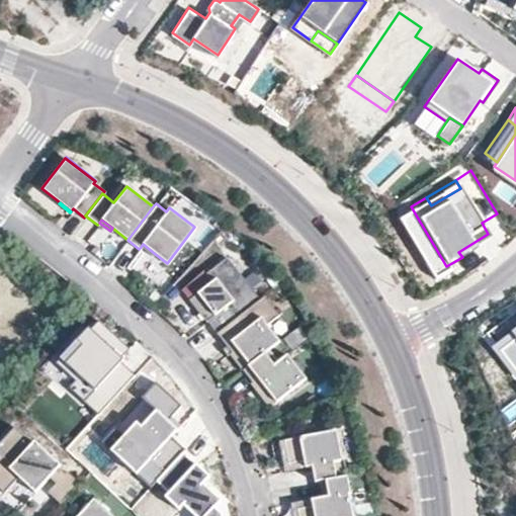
[(154,253),(143,244),(141,247),(152,255),(154,253)]
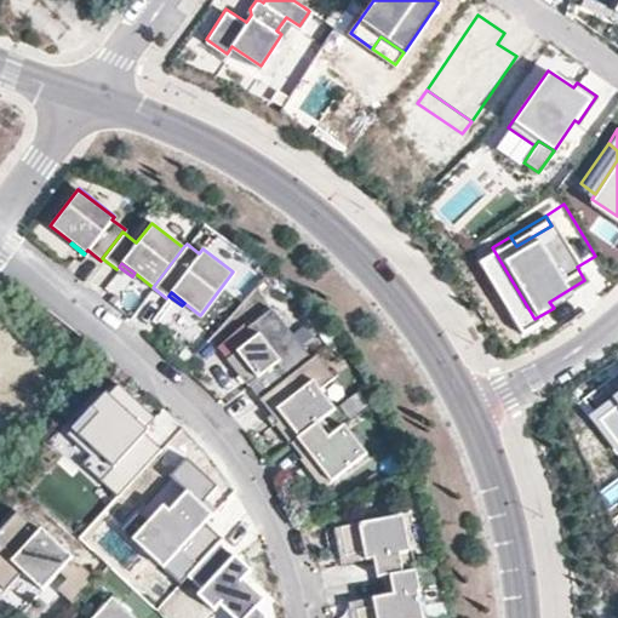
[(309,358),(270,307),(245,326),(253,336),(224,358),(245,384),(247,383),(258,398),(309,358)]
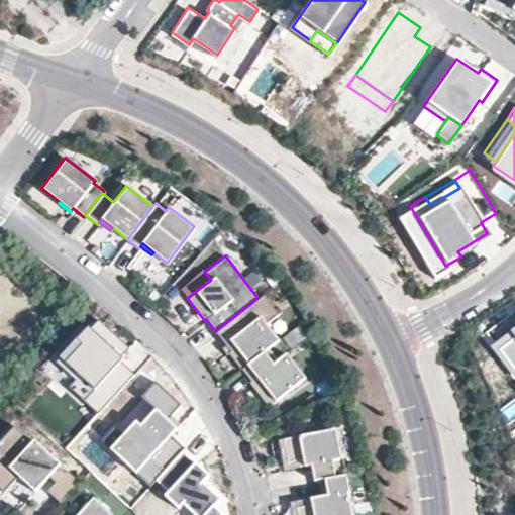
[(258,298),(215,331),(225,344),(229,340),(235,346),(228,352),(240,369),(267,348),(278,339),(265,323),(277,313),(262,295),(258,298)]
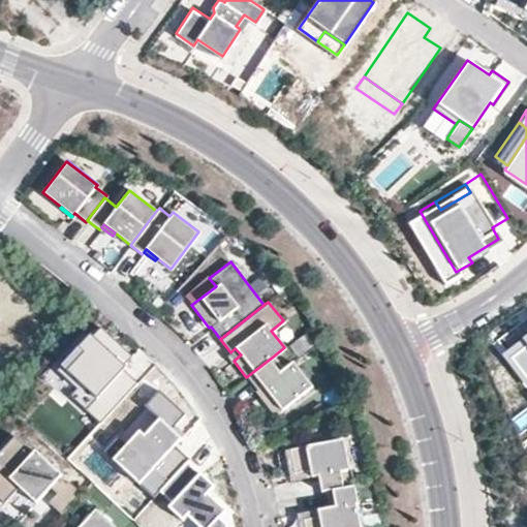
[(99,423),(136,381),(123,368),(126,361),(113,348),(118,342),(100,324),(91,335),(89,333),(78,346),(83,351),(65,370),(79,382),(74,388),(68,394),(99,423)]
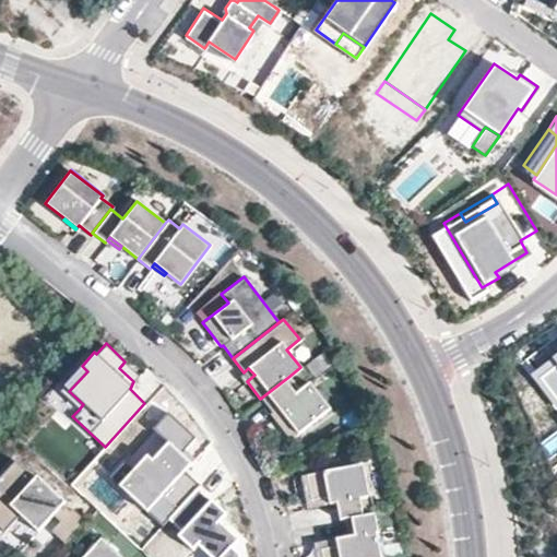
[(541,376),(556,395),(556,350),(538,366),(544,372),(541,376)]
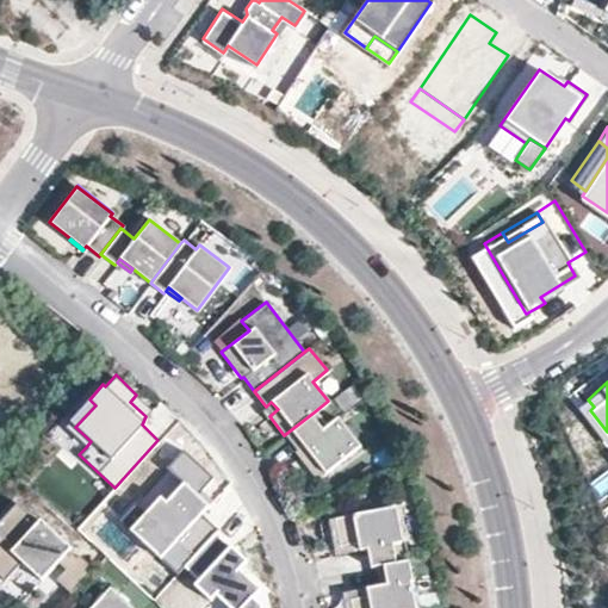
[(130,402),(146,416),(153,409),(136,395),(130,402)]
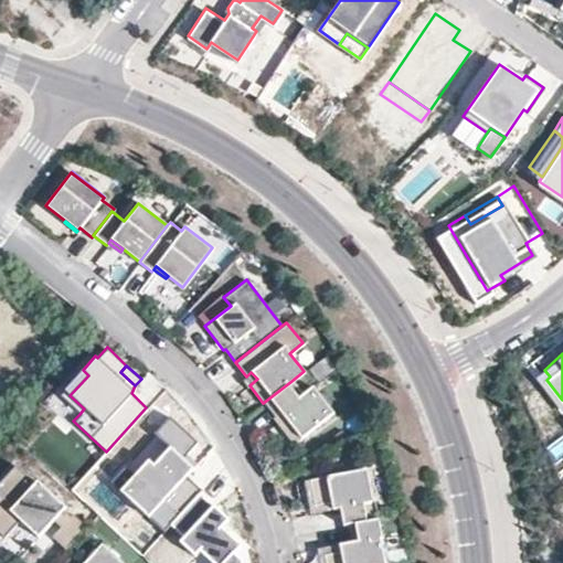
[(59,395),(80,414),(84,409),(70,395),(88,375),(83,370),(59,395)]
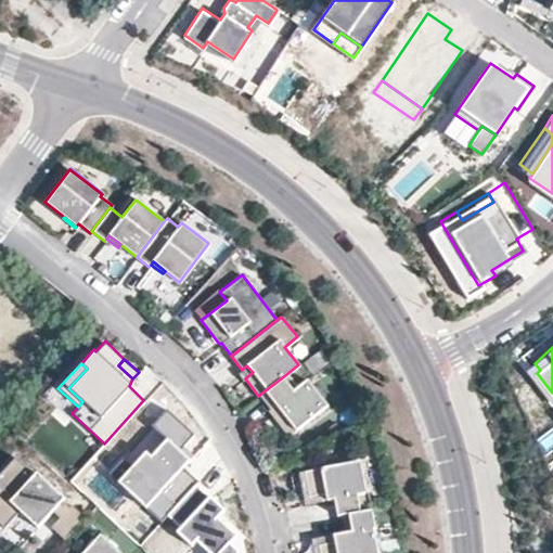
[(242,370),(236,373),(242,380),(245,378),(253,372),(246,365),(242,370)]
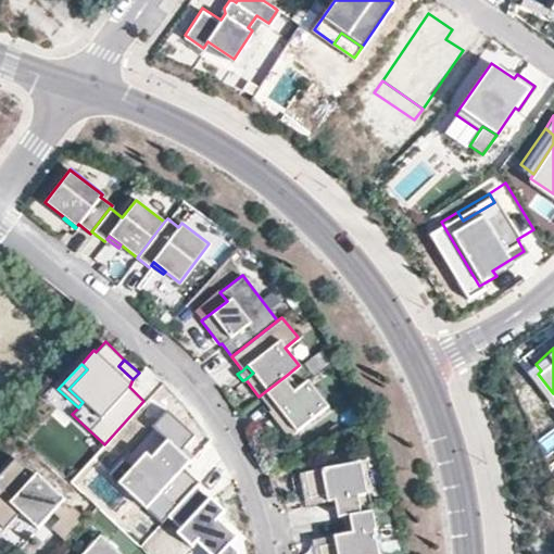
[(327,405),(307,379),(297,388),(287,375),(259,397),(269,410),(267,411),(287,437),(327,405)]
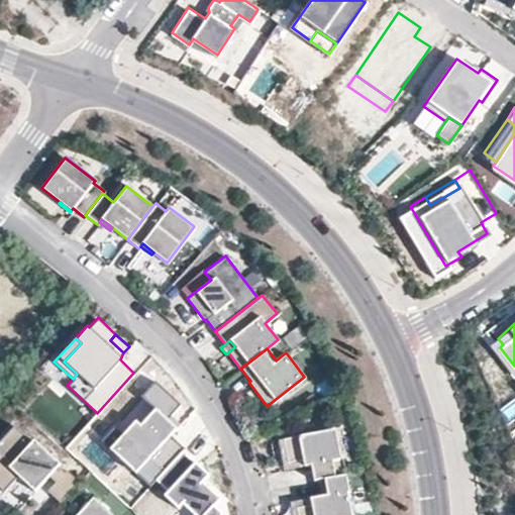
[(149,485),(184,447),(170,435),(176,427),(167,419),(181,405),(155,381),(140,397),(155,410),(140,426),(135,421),(119,439),(127,447),(118,457),(149,485)]
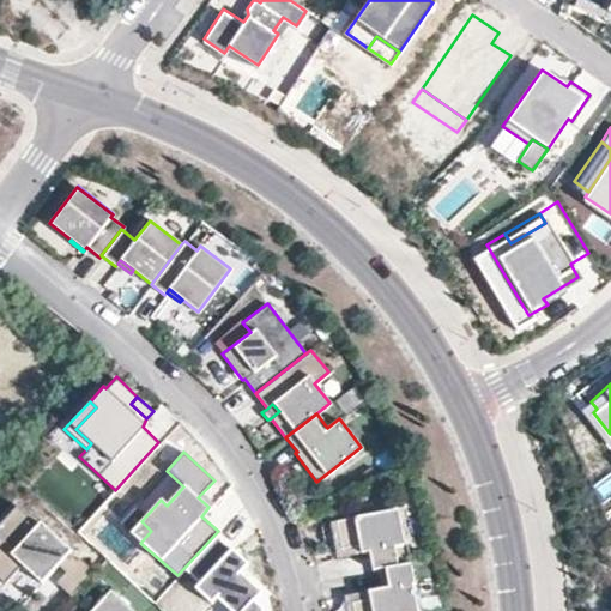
[(70,550),(40,522),(36,525),(16,506),(0,522),(0,580),(4,584),(20,564),(40,582),(56,564),(65,572),(55,582),(71,596),(92,570),(78,557),(76,560),(67,552),(70,550)]
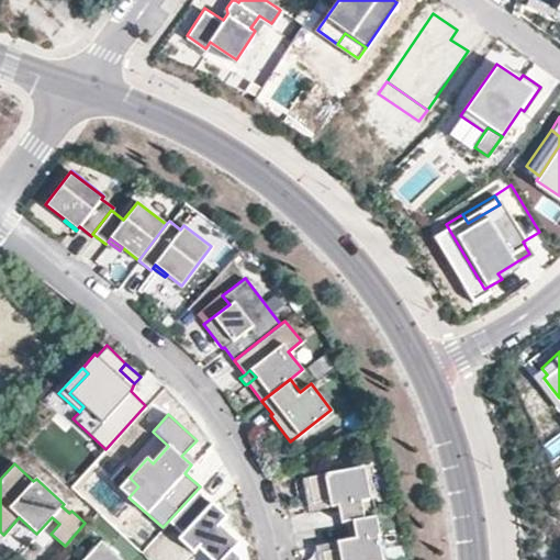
[(346,521),(376,515),(372,496),(370,497),(364,466),(308,477),(312,502),(328,499),(334,499),(335,505),(343,503),(346,521)]
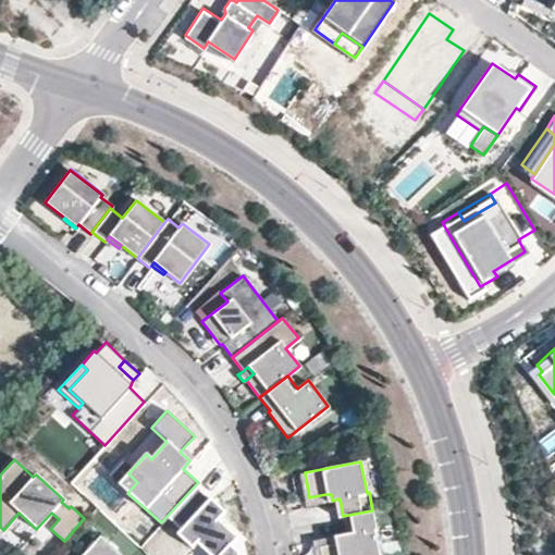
[(127,493),(137,482),(128,473),(120,466),(110,477),(127,493)]
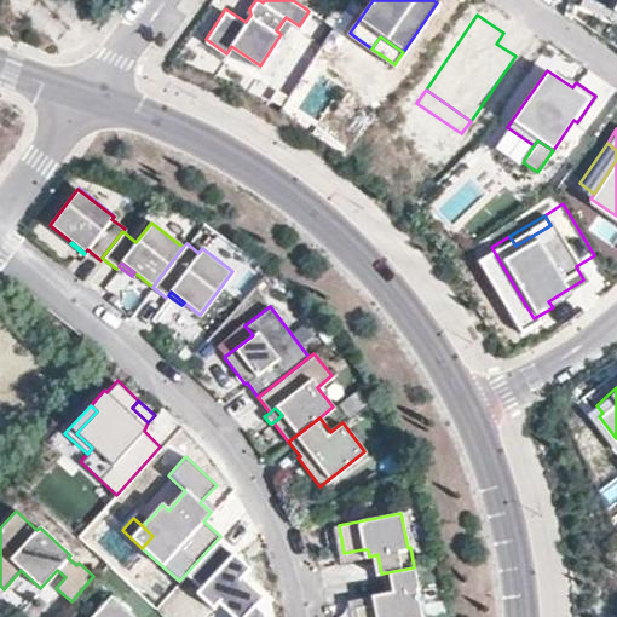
[(223,545),(191,578),(205,590),(199,597),(217,611),(224,604),(236,616),(266,616),(255,609),(265,603),(243,582),(253,575),(223,545)]
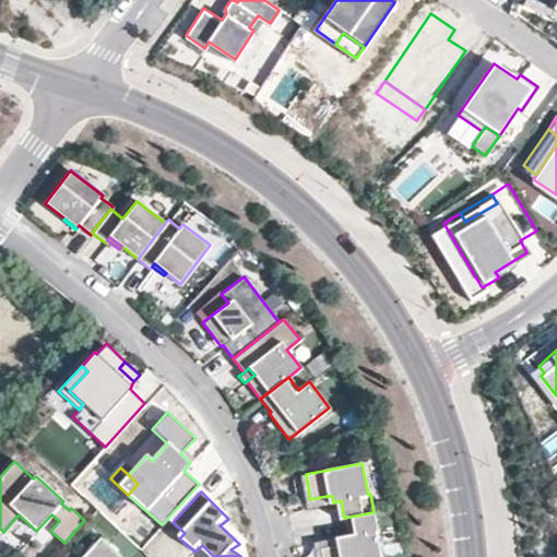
[(374,512),(344,518),(347,535),(340,536),(341,543),(336,544),(319,547),(320,556),(379,556),(375,531),(377,531),(374,512)]
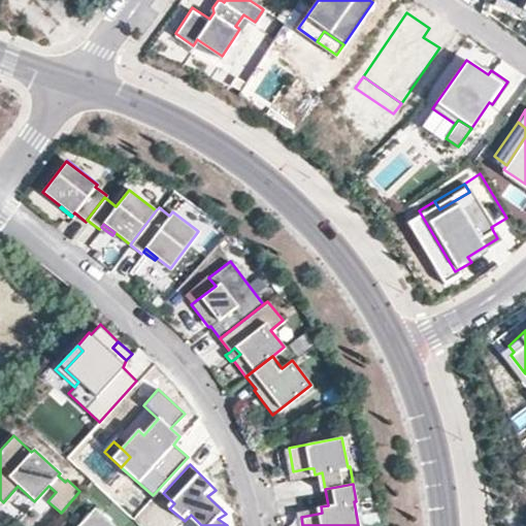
[(116,525),(95,506),(76,525),(116,525)]
